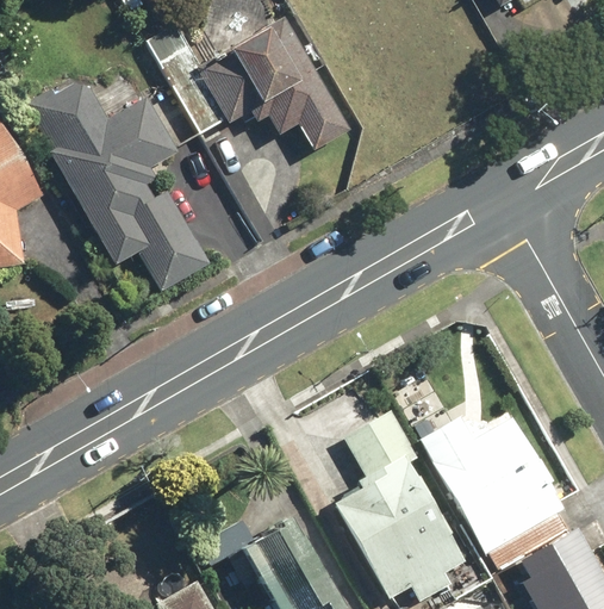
[(180,18),(148,36),(203,134),(228,119),(230,124),(250,112),(255,120),(267,113),(279,134),(299,123),(315,149),(352,129),(287,16),(205,62),(180,18)]
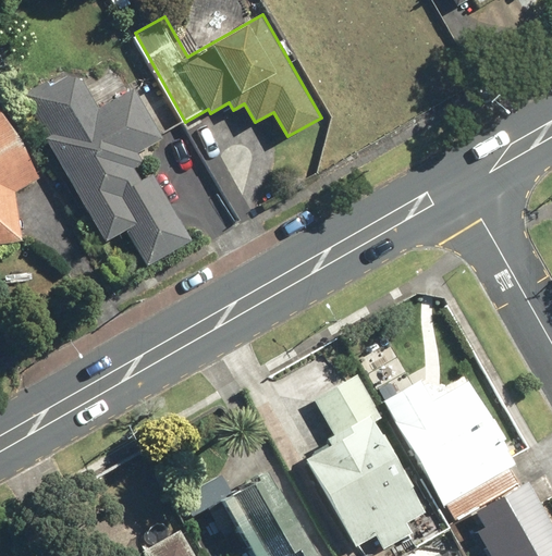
[(101,108),(77,64),(25,94),(49,136),(45,138),(105,243),(126,231),(148,268),(195,242),(156,173),(142,181),(135,168),(145,162),(139,152),(164,138),(136,88),(101,108)]
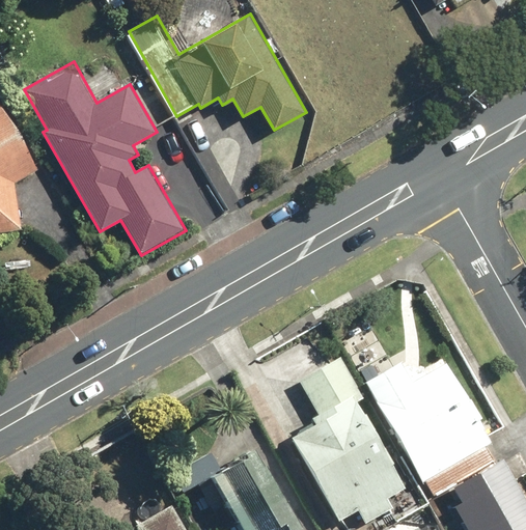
[(1,98),(0,98),(0,231),(24,228),(17,180),(39,169),(1,98)]
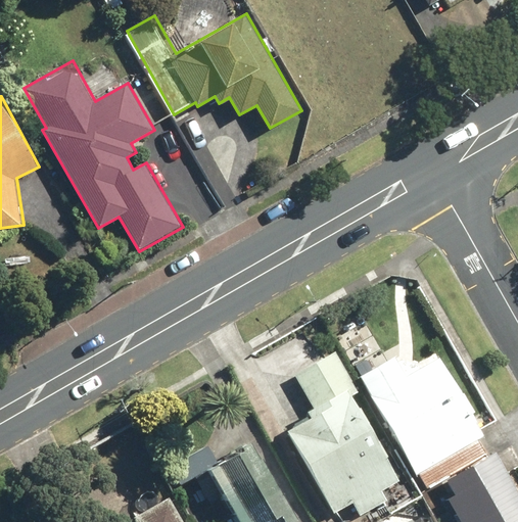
[(309,417),(286,429),(334,513),(352,503),(360,516),(387,501),(389,503),(414,489),(405,472),(396,477),(350,396),(361,391),(337,349),(295,373),(314,407),(305,412),(309,417)]
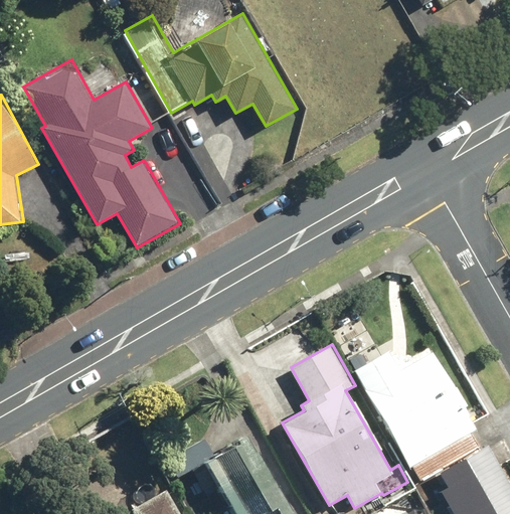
[(388,350),(353,370),(408,468),(413,465),(422,479),(481,446),(472,431),(476,429),(432,351),(399,369),(388,350)]
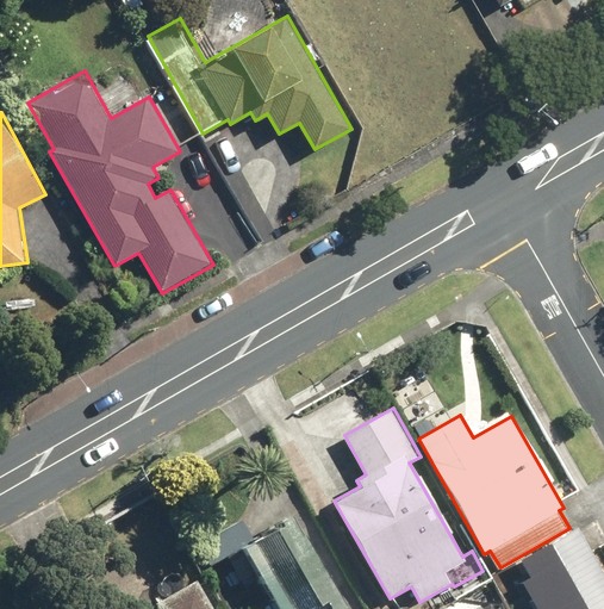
[(344,608),(291,520),(240,550),(275,608),(344,608)]
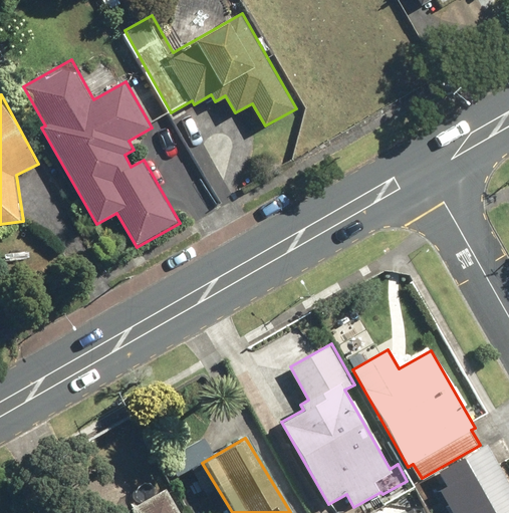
[(508,483),(487,444),(438,471),(460,512),(508,512),(508,483)]
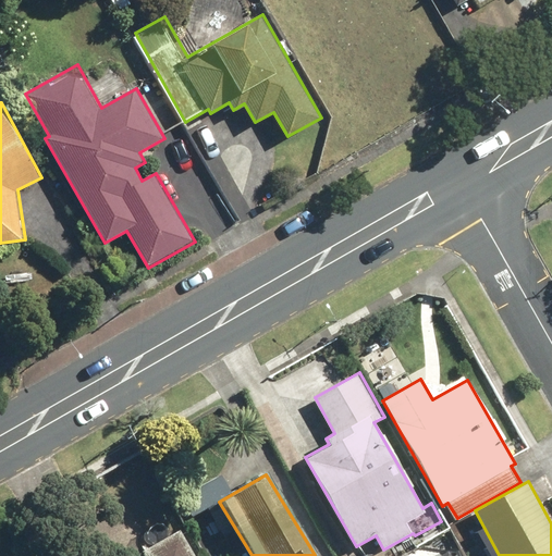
[(145,555),(196,555),(182,529),(143,552),(145,555)]
